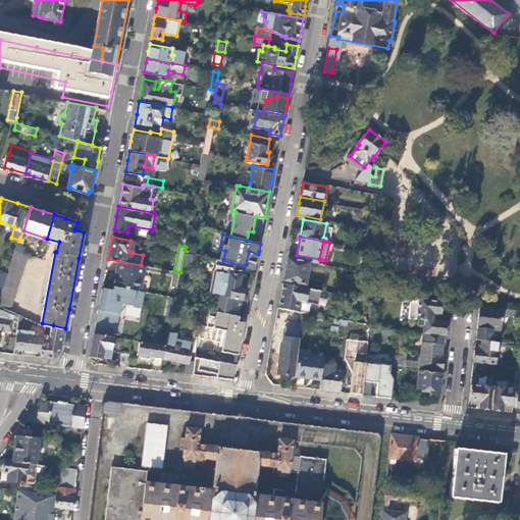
[(31,254),(16,249),(9,272),(4,288),(0,298),(0,305),(11,310),(31,254)]
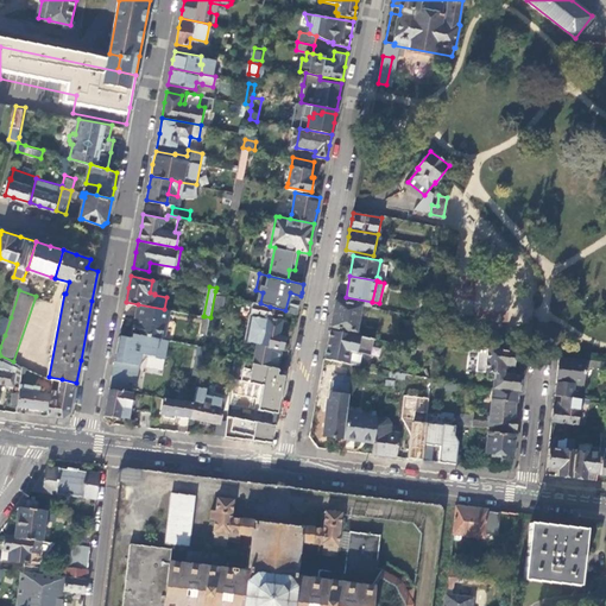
[(358,330),(363,305),(336,300),(333,313),(330,326),(333,326),(332,330),(365,336),(366,332),(358,330)]
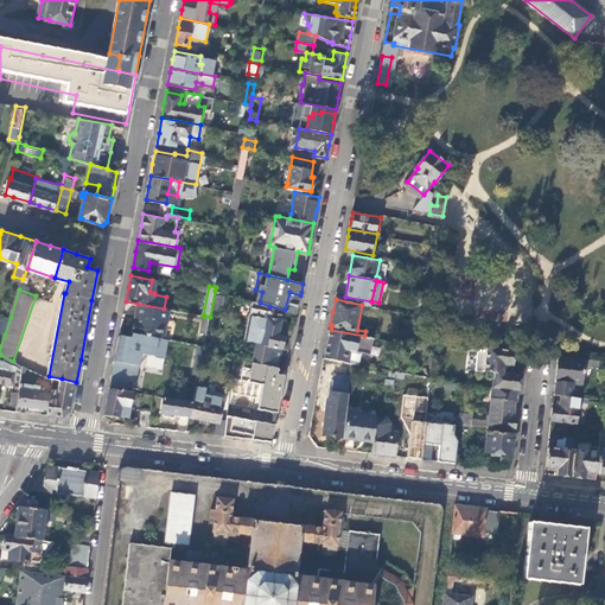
[(280,335),(285,310),(269,306),(260,303),(258,303),(253,301),(246,342),(256,344),(253,363),(255,363),(265,364),(279,368),(285,336),(280,335)]
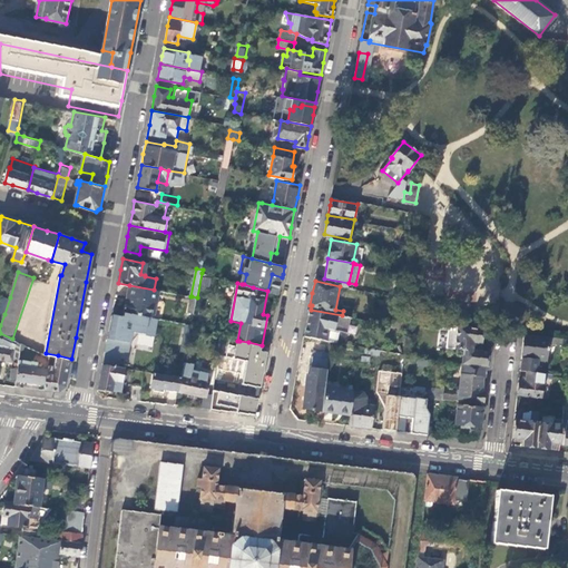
[(154,290),(129,285),(125,312),(155,317),(159,291),(154,290)]
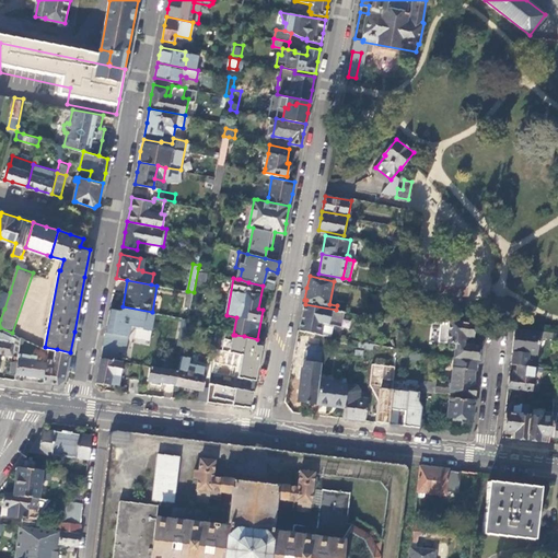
[(3,290),(0,298),(0,306),(4,309),(10,292),(3,290)]
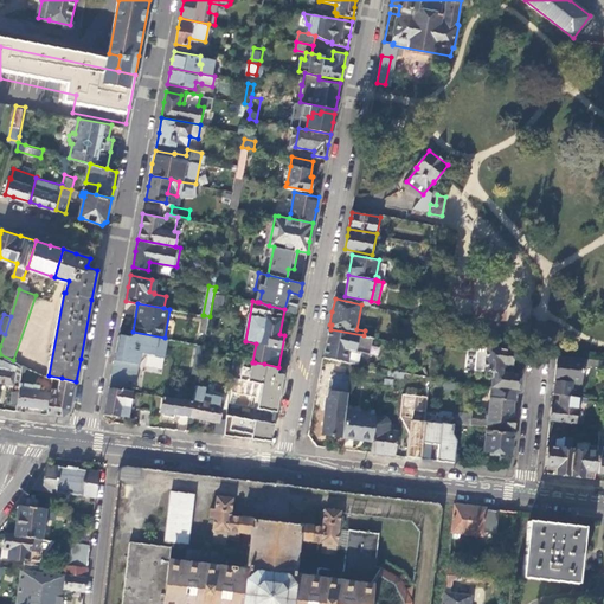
[(370,353),(373,336),(371,336),(364,335),(331,329),(329,328),(327,339),(331,340),(329,345),(326,345),(323,357),(349,361),(352,351),(361,352),(370,353)]
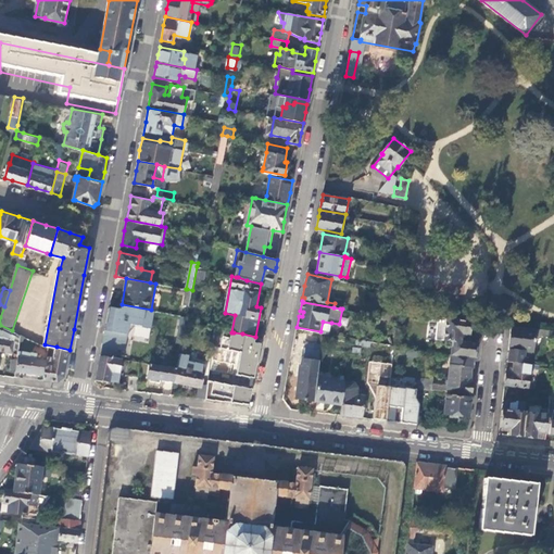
[(136,312),(110,306),(108,315),(105,329),(121,331),(134,335),(135,335),(137,323),(134,322),(136,312)]
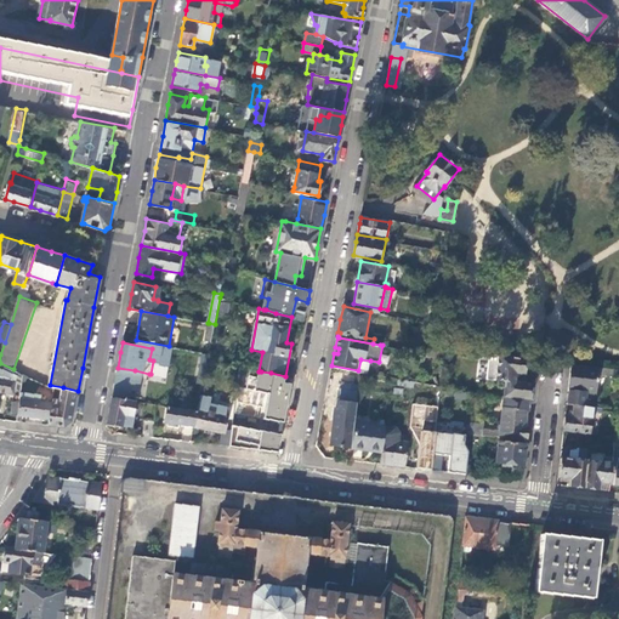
[(444,359),(446,348),(429,346),(426,355),(426,356),(444,359)]
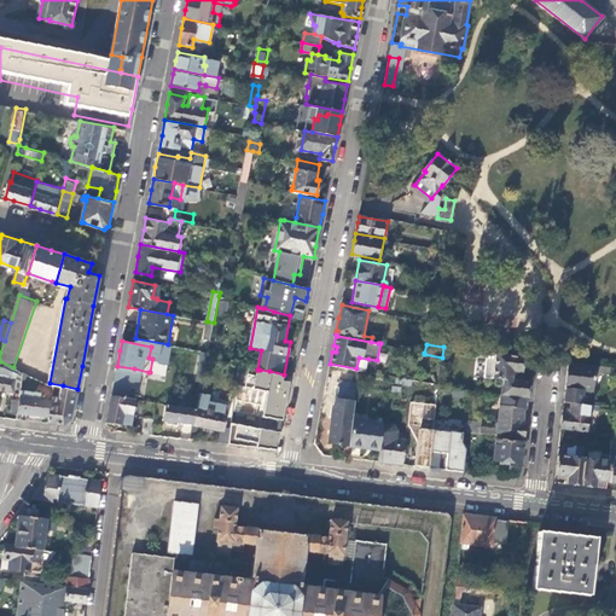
[(202,382),(204,367),(207,359),(208,352),(201,350),(196,381),(202,382)]
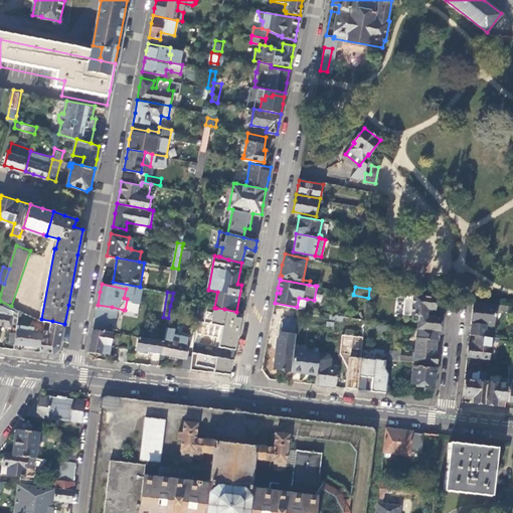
[(442,321),(442,316),(426,314),(428,309),(435,310),(437,297),(406,293),(404,314),(420,316),(418,328),(440,330),(442,321)]
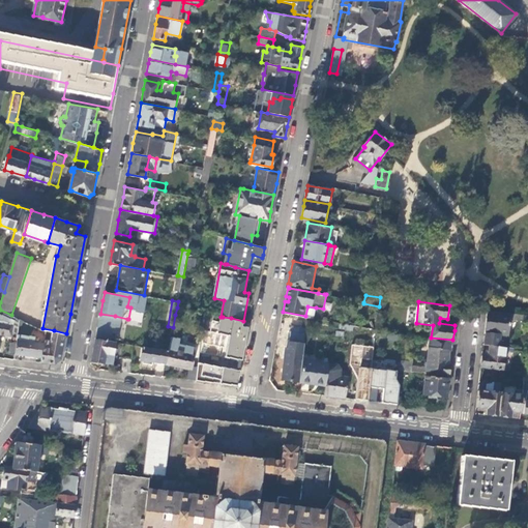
[(316,308),(308,306),(305,316),(309,317),(314,318),(316,308)]
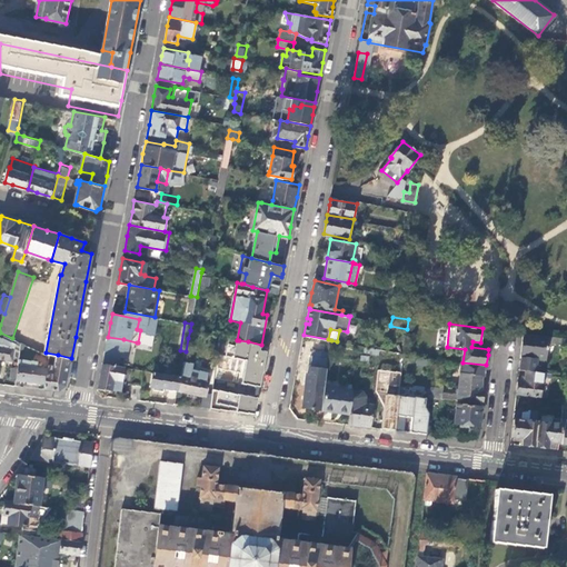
[(549,340),(549,336),(524,332),(524,334),(521,356),(520,360),(520,369),(526,370),(537,371),(538,358),(546,359),(549,340)]
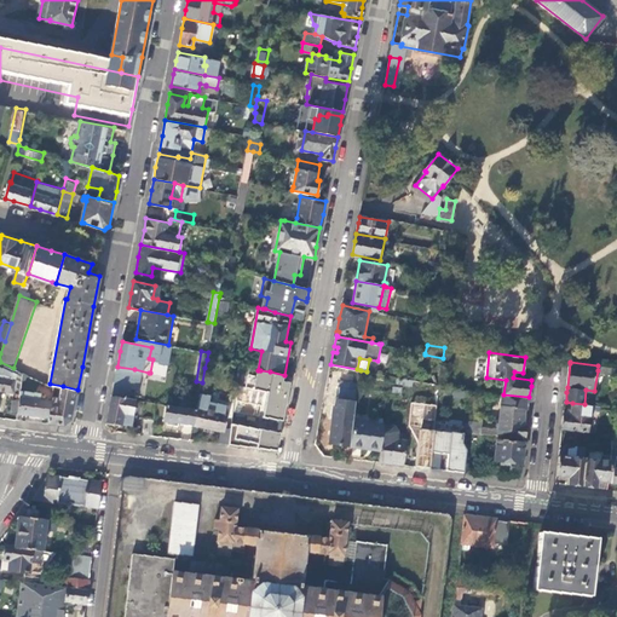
[(23,379),(24,373),(18,370),(17,373),(0,364),(0,414),(1,402),(0,401),(0,393),(1,388),(16,391),(18,376),(23,379)]
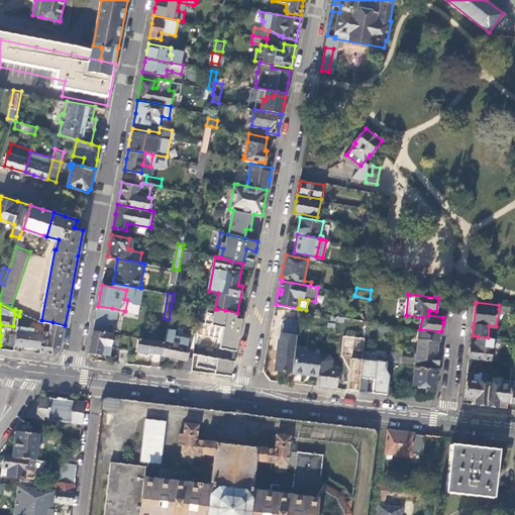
[(124,311),(112,308),(98,306),(96,314),(95,319),(110,322),(110,318),(122,320),(124,311)]
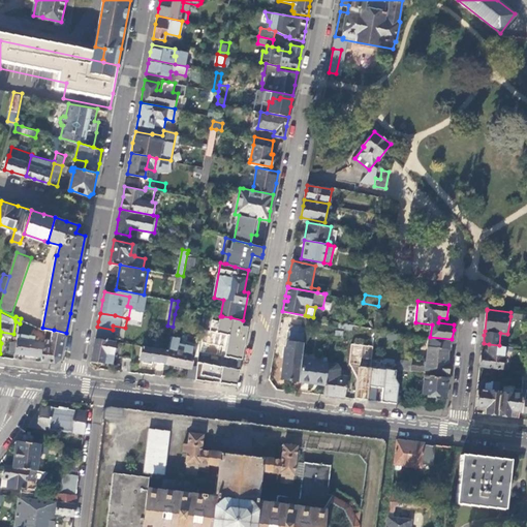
[(230,317),(222,316),(220,331),(233,333),(228,354),(225,365),(198,360),(197,366),(196,379),(239,384),(251,326),(244,324),(245,320),(243,320),(230,317)]
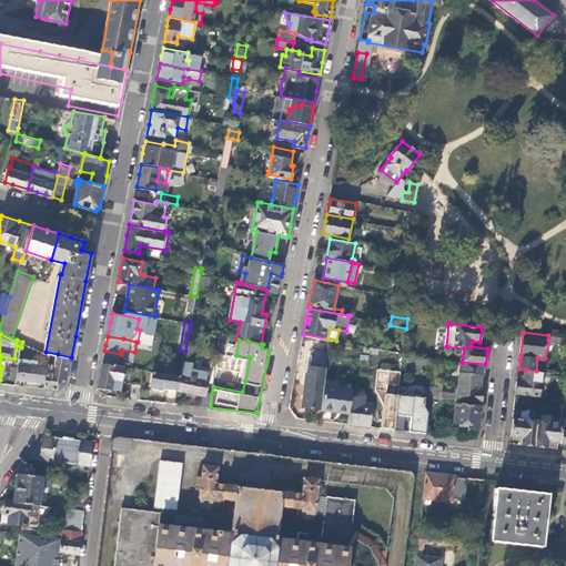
[(58,354),(56,365),(69,367),(71,357),(58,354)]
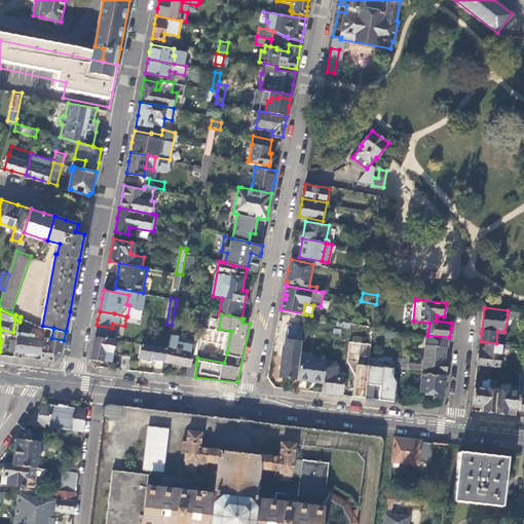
[(279,378),(298,379),(301,358),(304,331),(289,329),(289,335),(287,345),(285,345),(284,357),(282,357),(279,378)]
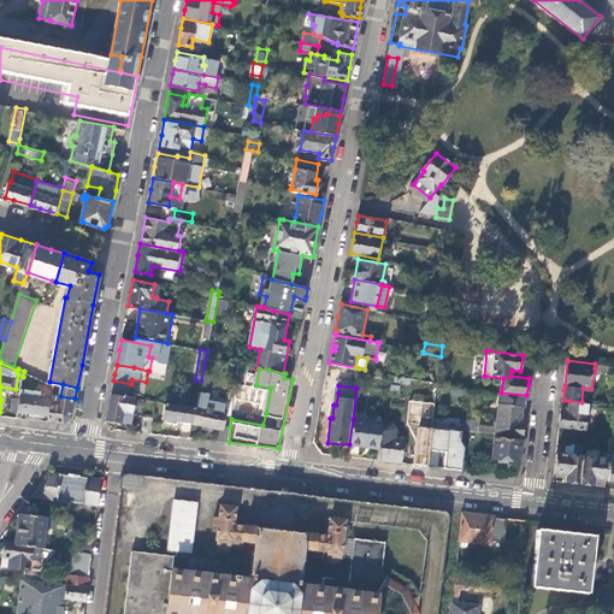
[(43,393),(22,389),(18,417),(36,419),(49,420),(54,399),(53,399),(42,397),(43,393)]
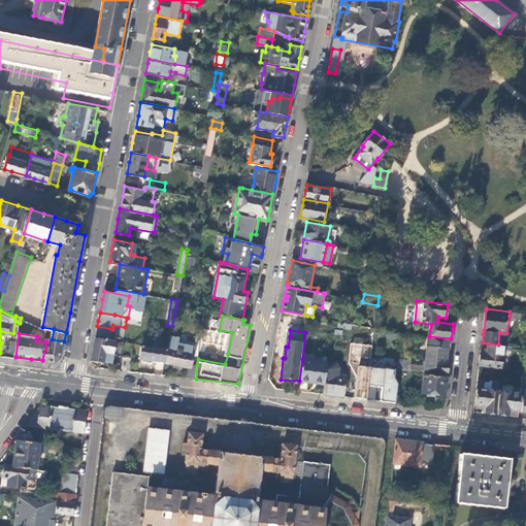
[(179,337),(171,335),(168,349),(165,362),(189,367),(191,367),(192,365),(196,346),(178,342),(179,337)]
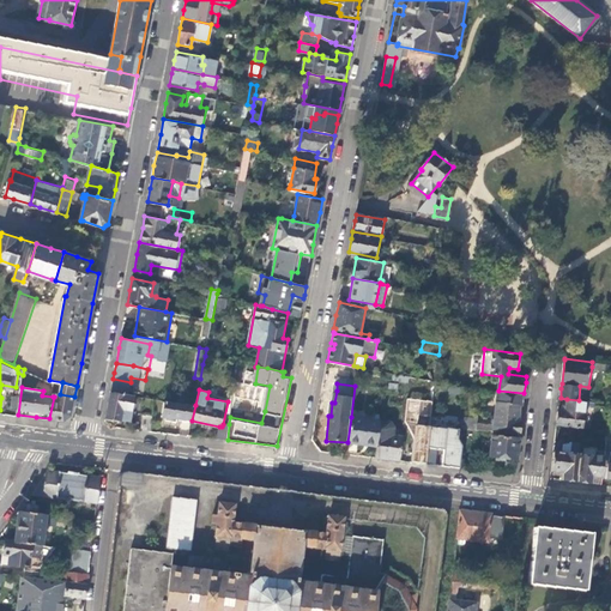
[(524,393),(498,391),(495,415),(494,427),(491,427),(491,424),(482,423),(482,418),(461,416),(460,428),(492,430),(520,434),(522,421),(519,421),(520,413),(520,405),(524,406),(525,394),(524,393)]
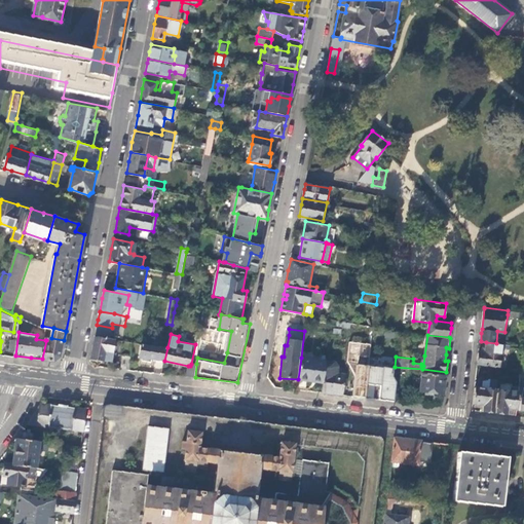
[(46,337),(45,340),(46,340),(42,359),(55,361),(62,356),(62,350),(64,340),(51,338),(46,337)]
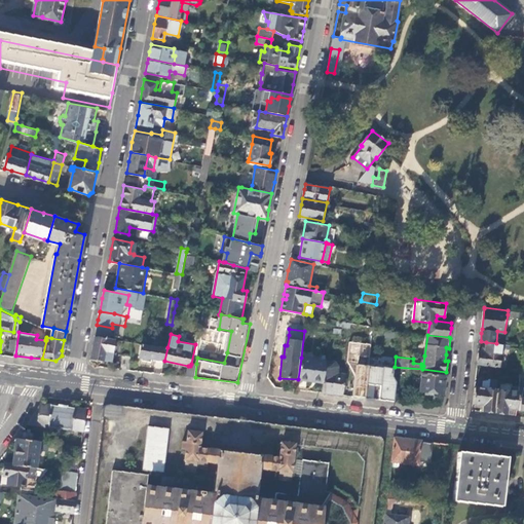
[(112,361),(115,340),(95,337),(90,360),(104,362),(104,359),(108,360),(112,361)]
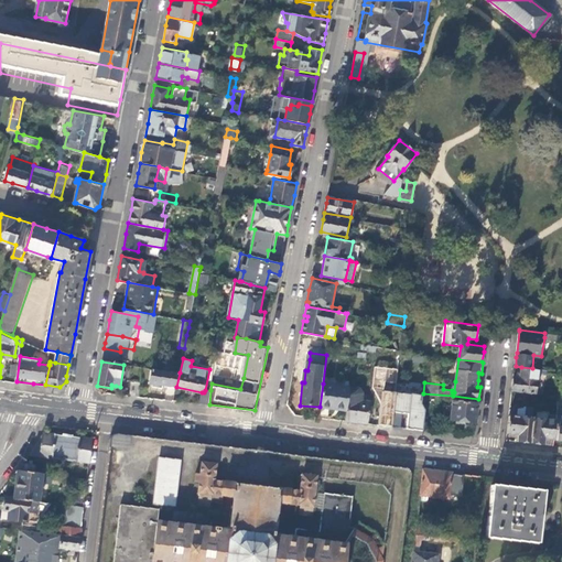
[(396,427),(398,402),(400,368),(377,365),(375,386),(382,400),(381,425),(396,427)]
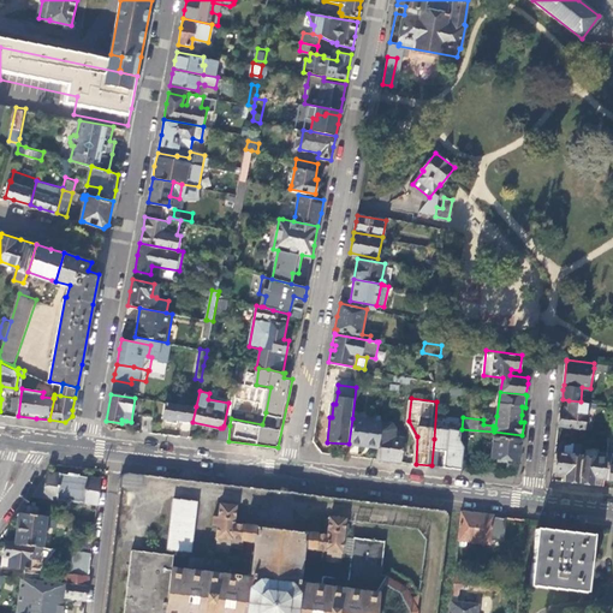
[(585,429),(588,403),(581,402),(569,400),(567,411),(561,411),(560,416),(559,426),(585,429)]
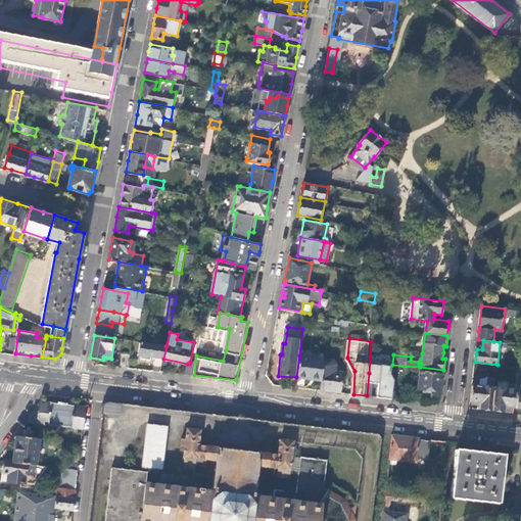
[(149,357),(163,359),(167,345),(140,342),(138,354),(149,357)]
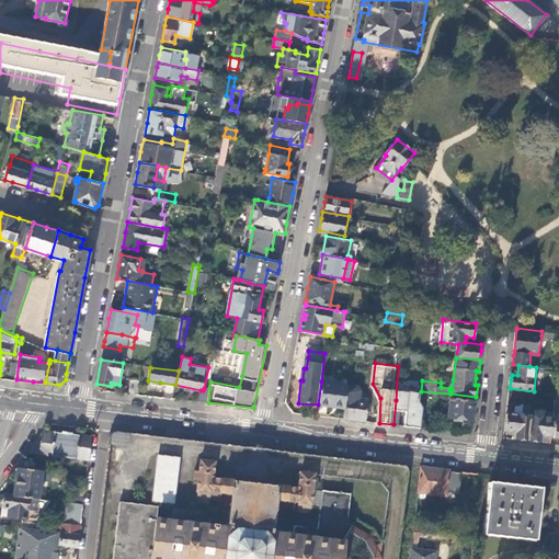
[(129,394),(138,395),(139,380),(132,379),(129,394)]
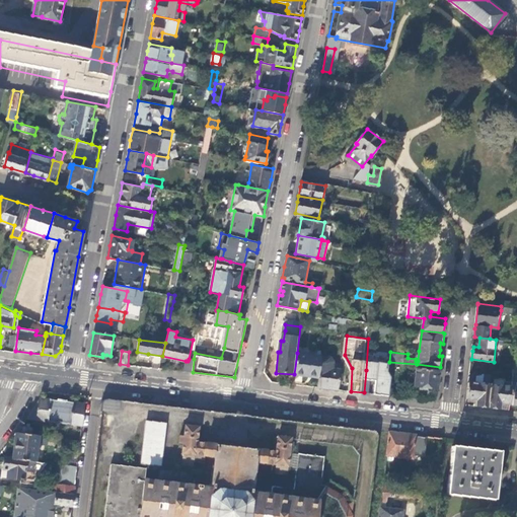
[(418,361),(419,351),(417,351),(416,355),(408,354),(408,358),(416,359),(416,361),(418,361)]
